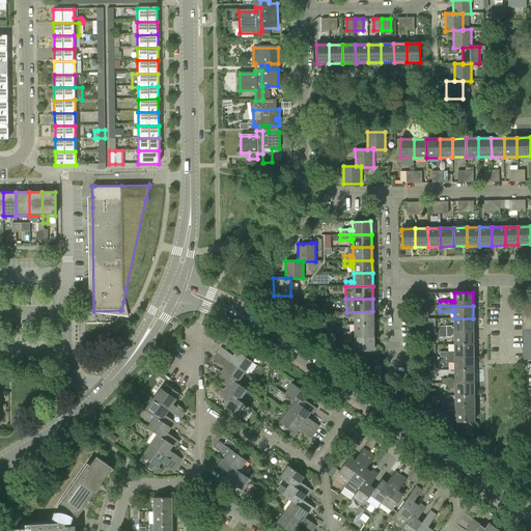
[(355,325),(373,324),(372,311),(346,312),(346,317),(352,317),(352,315),(355,315),(355,325)]
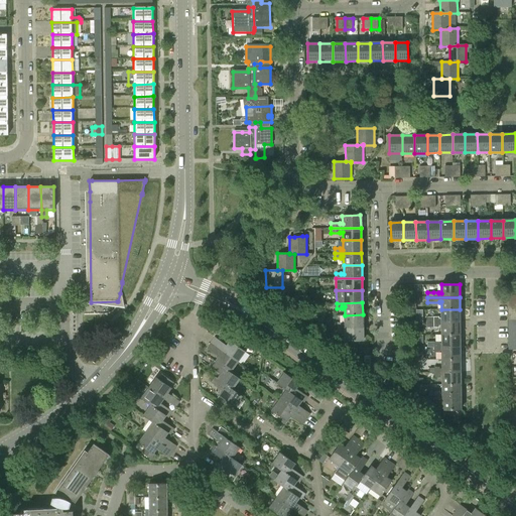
[(426,323),(460,321),(460,309),(441,309),(441,318),(439,318),(439,317),(426,317),(426,323)]
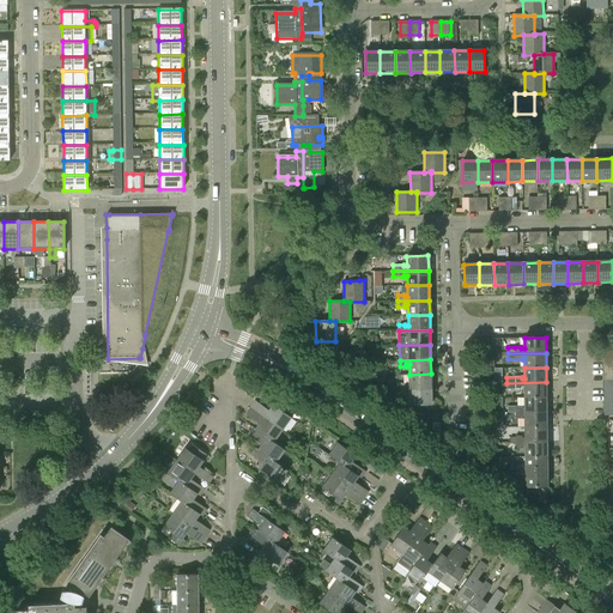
[(400,390),(431,389),(431,374),(410,375),(410,386),(407,386),(407,384),(400,384),(400,390)]
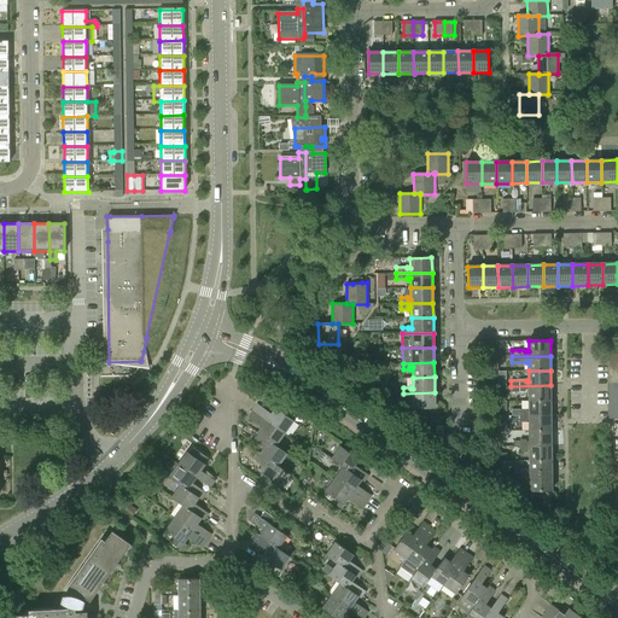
[(529,401),(551,401),(551,385),(511,386),(511,392),(526,392),(526,391),(529,391),(529,401)]
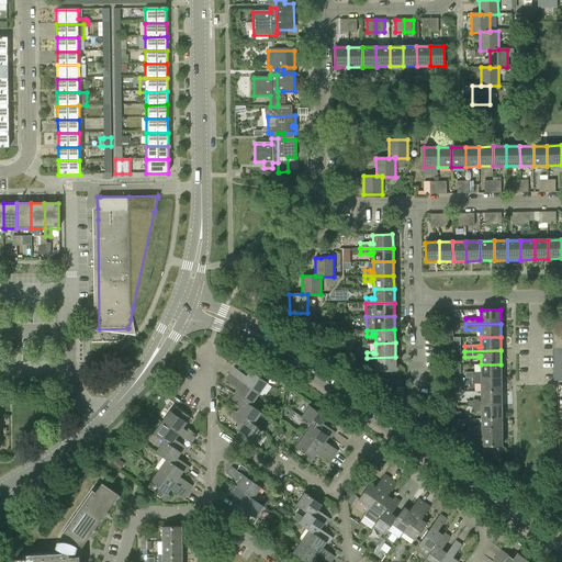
[(395,371),(395,357),(367,358),(367,363),(373,363),(373,361),(377,361),(377,371),(395,371)]
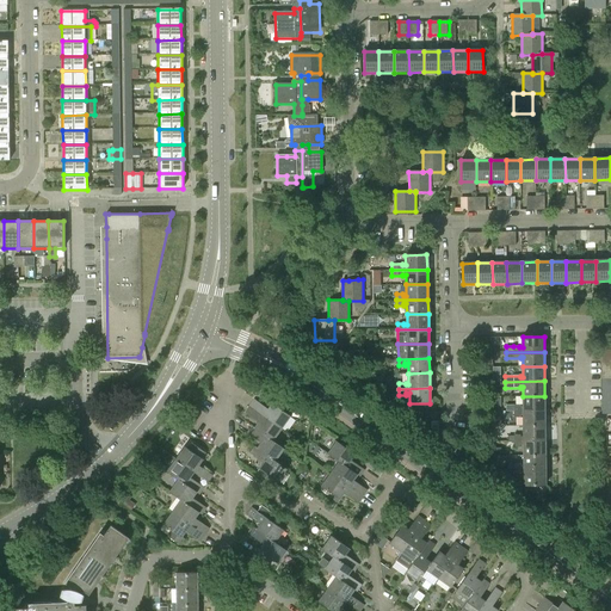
[(514,411),(544,411),(544,396),(523,396),(523,407),(520,407),(520,405),(514,405),(514,411)]
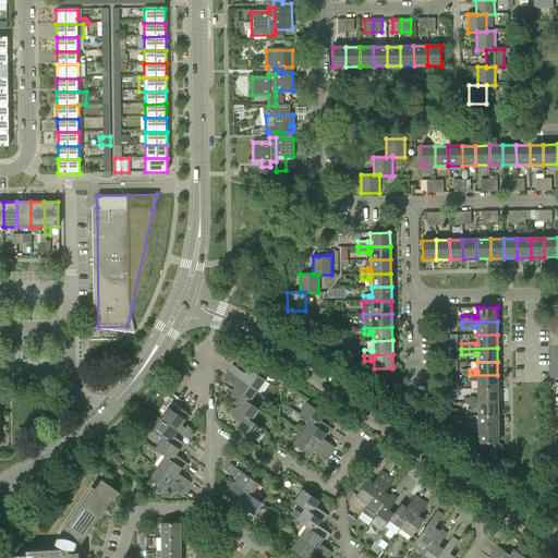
[(232,365),(228,372),(257,392),(265,380),(249,368),(244,375),(242,374),(242,372),(232,365)]
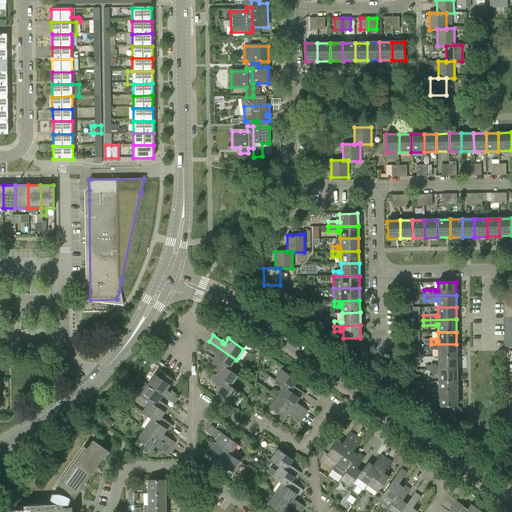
[(213,359),(229,370),(236,360),(209,341),(205,346),(214,353),(215,352),(217,354),(213,359)]
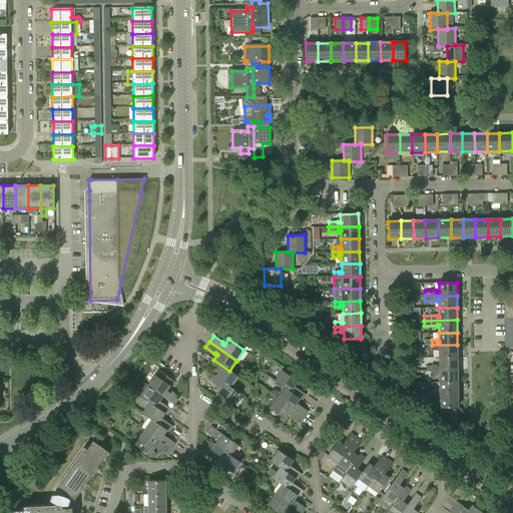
[(457,345),(432,345),(432,351),(437,351),(437,349),(439,349),(439,358),(458,358),(457,345)]
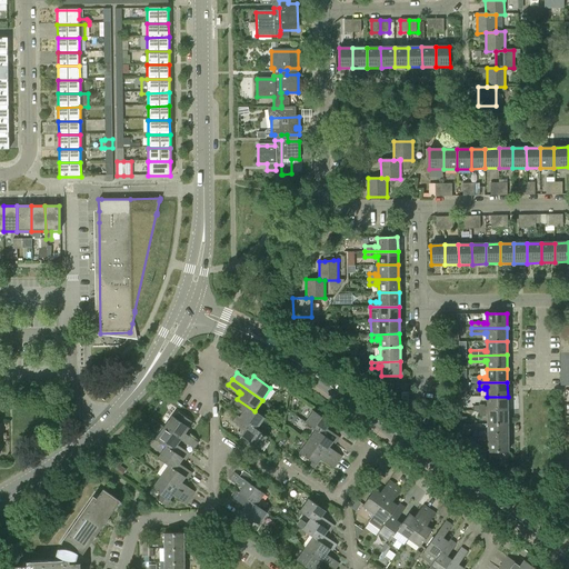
[(243,411),(239,417),(257,429),(265,418),(255,411),(237,399),(235,397),(230,403),(240,410),(241,410),(243,411)]
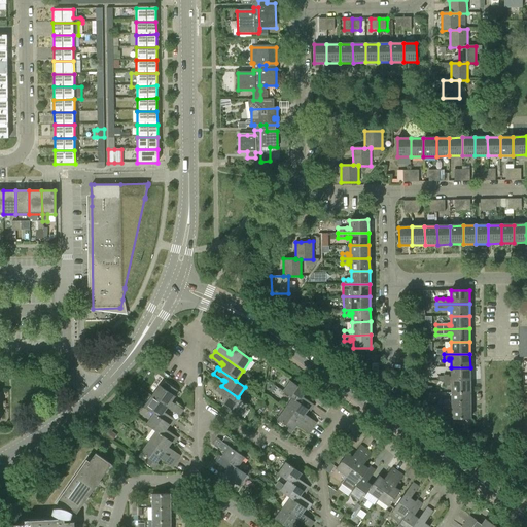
[(444,380),(470,380),(470,367),(451,367),(451,376),(449,376),(449,375),(444,375),(444,376),(444,380)]
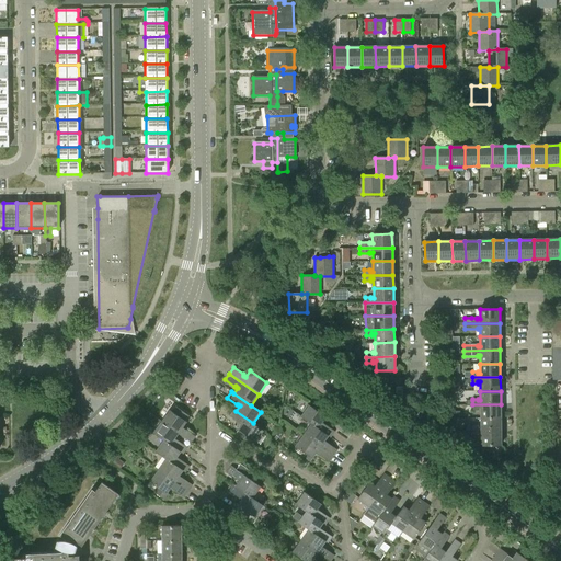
[(481,418),(501,418),(501,404),(472,404),(472,410),(478,410),(478,409),(481,409),(481,418)]
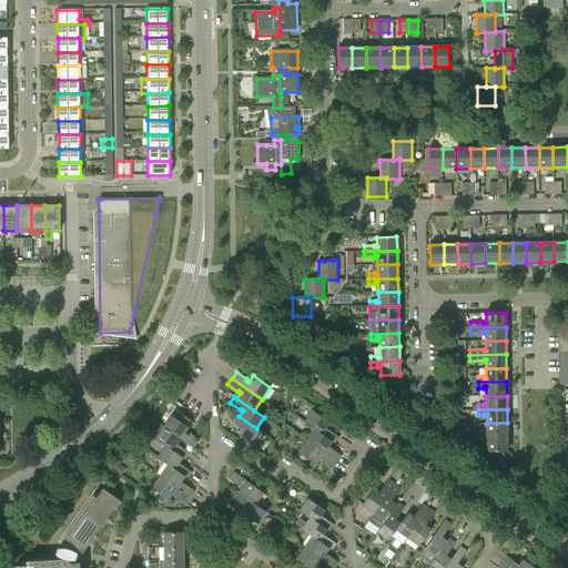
[(315,429),(332,442),(335,443),(338,437),(330,429),(328,430),(326,429),(331,423),(314,411),(305,422),(315,429)]
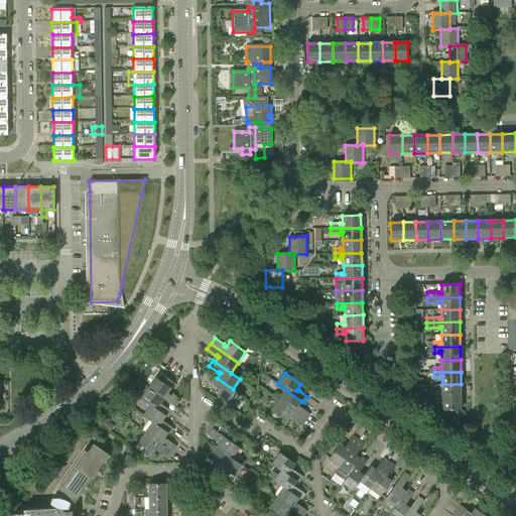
[(156,377),(148,387),(164,399),(175,407),(179,402),(169,395),(169,396),(167,394),(172,388),(170,387),(173,383),(161,374),(158,378),(156,377)]
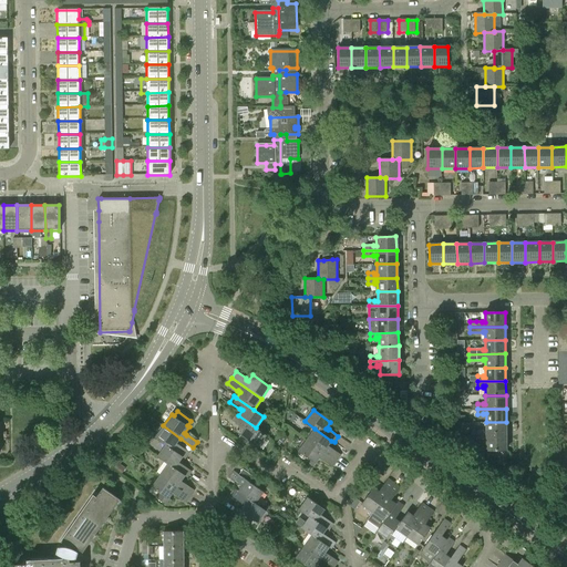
[(256,428),(238,415),(236,413),(232,421),(241,429),(243,428),(245,429),(240,435),(258,447),(267,435),(266,434),(256,428)]
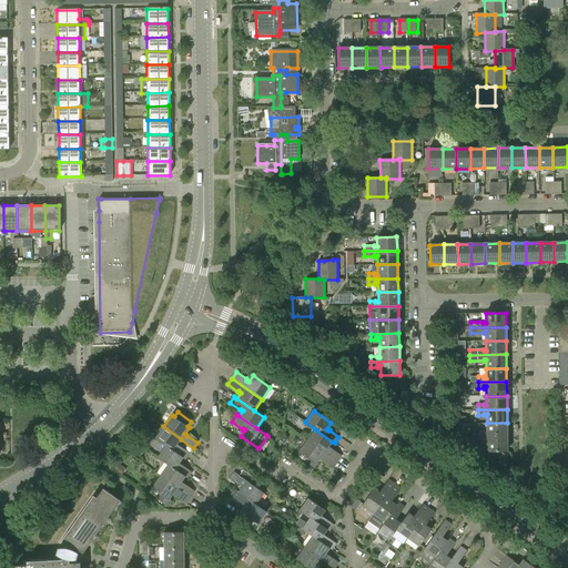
[(478,437),(507,437),(507,423),(487,423),(487,433),(484,433),(484,432),(478,432),(478,437)]
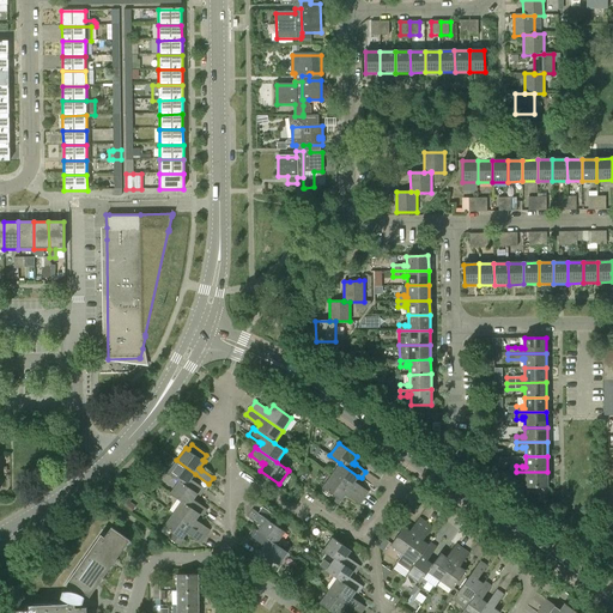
[(190,481),(195,474),(176,460),(167,473),(178,481),(178,480),(198,495),(200,497),(205,490),(194,481),(193,483),(190,481)]
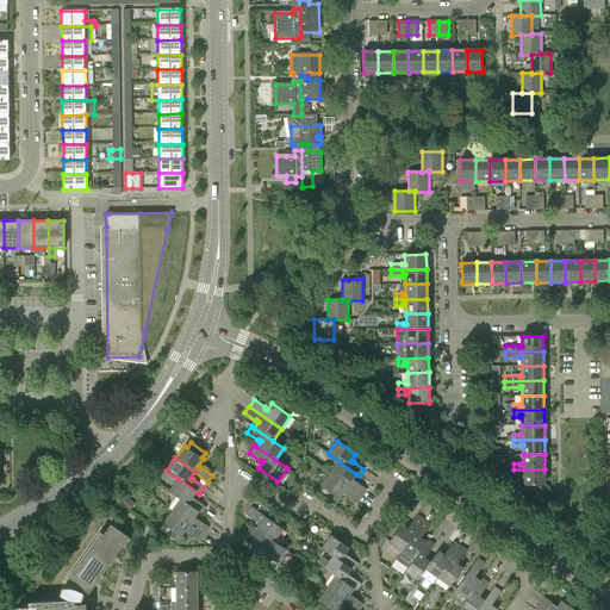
[(356,474),(338,461),(330,473),(362,496),(367,489),(355,481),(355,483),(352,480),(356,474)]
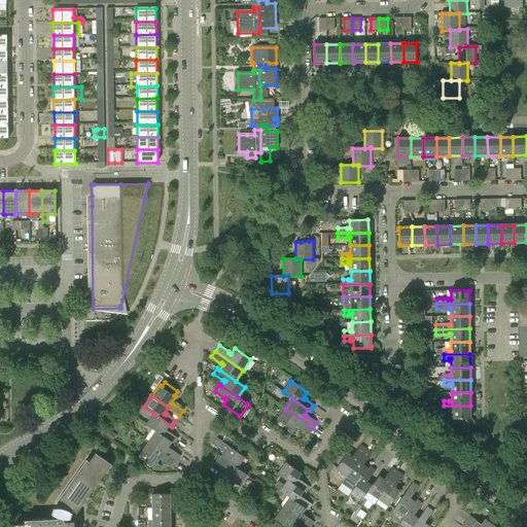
[(470,419),(470,406),(444,406),(433,406),(433,412),(444,412),(444,411),(450,411),(450,410),(452,410),(452,419),(470,419)]
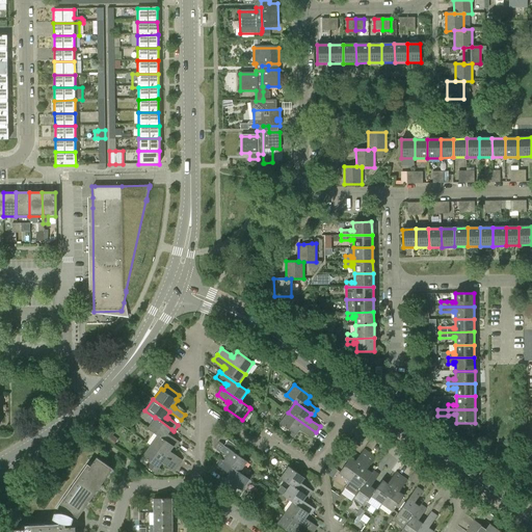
[(312,439),(316,432),(288,413),(280,423),(290,430),(288,433),(295,439),(296,435),(295,434),(300,428),(302,430),(301,431),(312,439)]
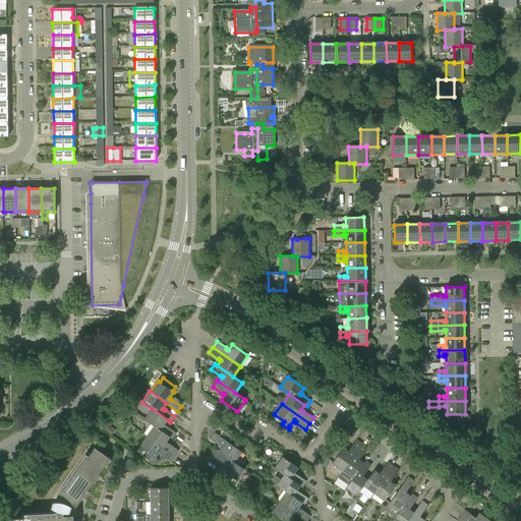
[(152,409),(145,419),(154,426),(170,438),(172,440),(176,433),(167,426),(166,427),(164,425),(168,420),(152,408),(152,409)]
